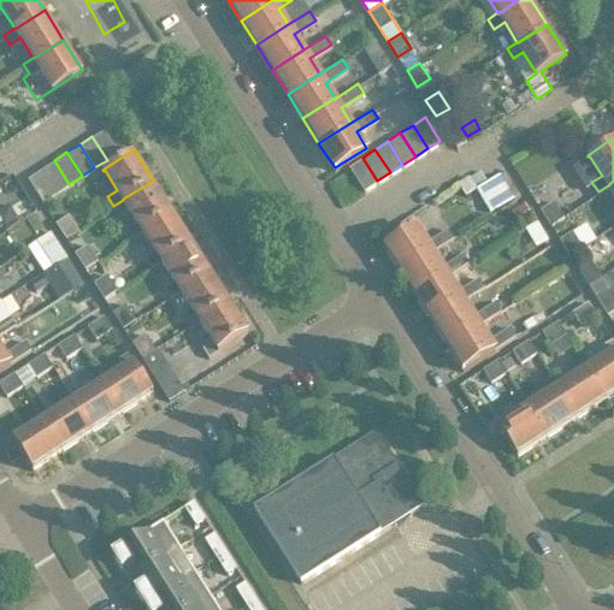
[(362,158),(349,166),(364,189),(377,181),(362,158)]
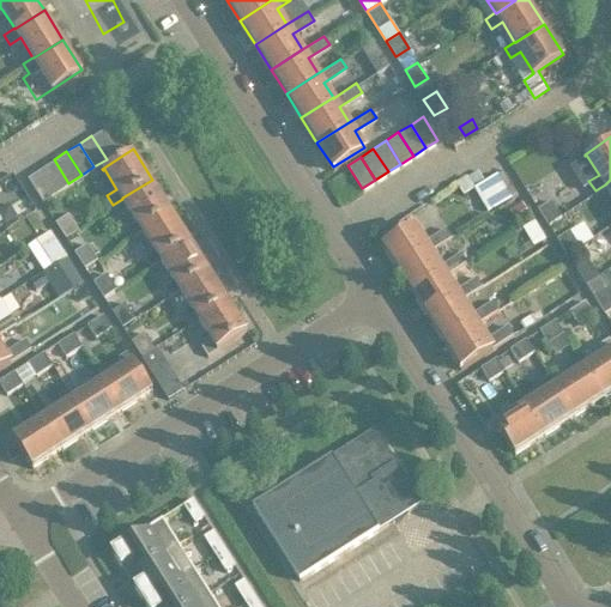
[(68,183),(54,159),(41,168),(56,190),(68,183)]
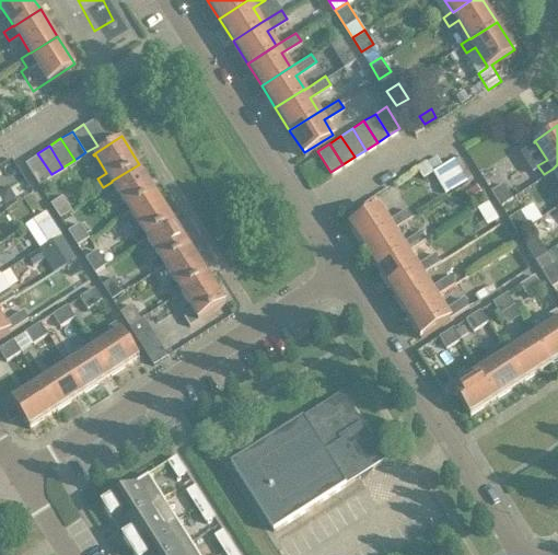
[(428,157),(416,164),(422,174),(431,169),(442,163),(436,152),(428,157)]
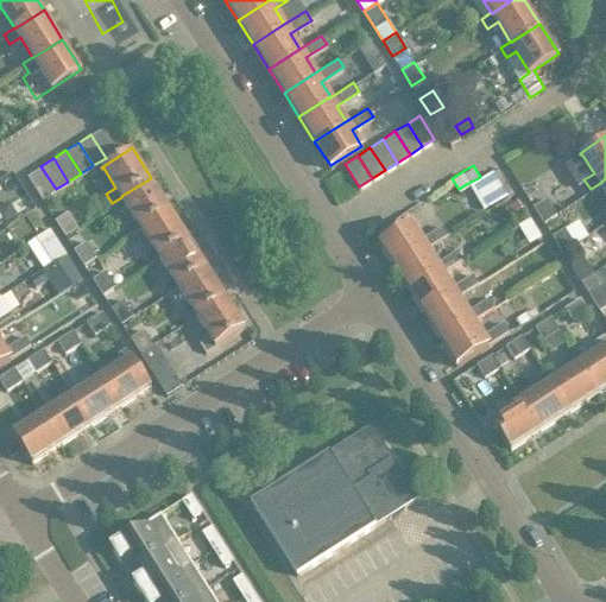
[(56,189),(40,166),(27,175),(42,198),(56,189)]
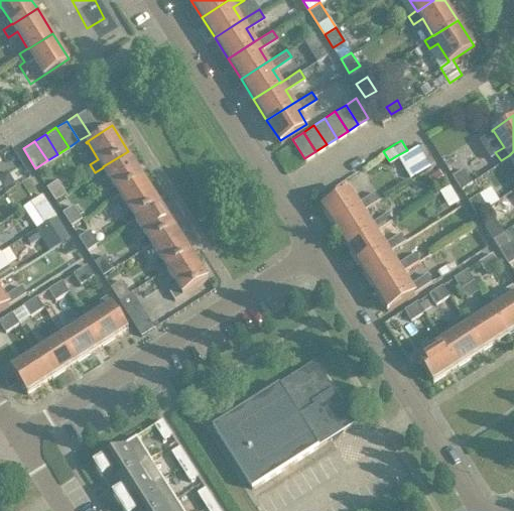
[(407,150),(397,155),(410,175),(429,164),(430,163),(418,143),(407,150)]
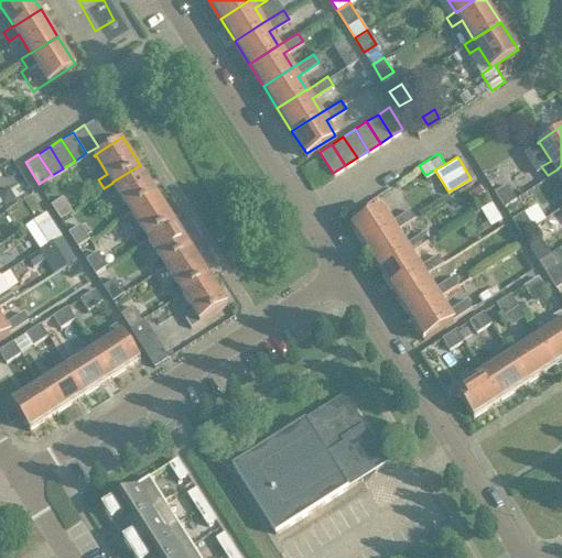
[(121,216),(130,210),(130,209),(158,192),(140,165),(112,182),(112,183),(125,201),(116,207),(121,216)]
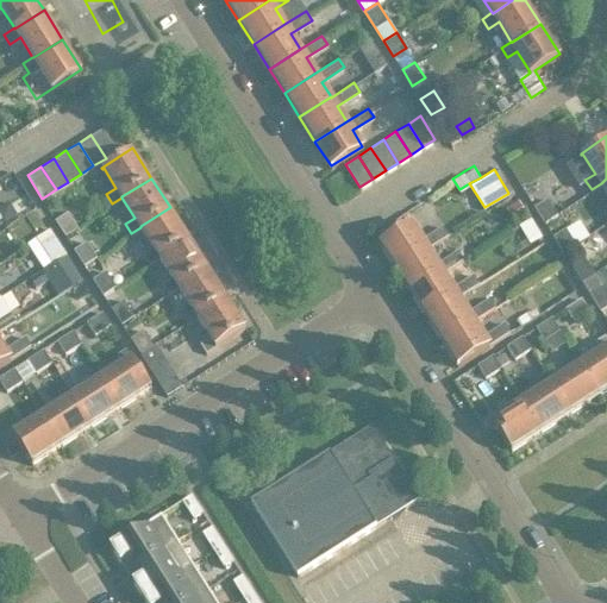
[(546,196),(533,205),(544,220),(556,212),(546,196)]
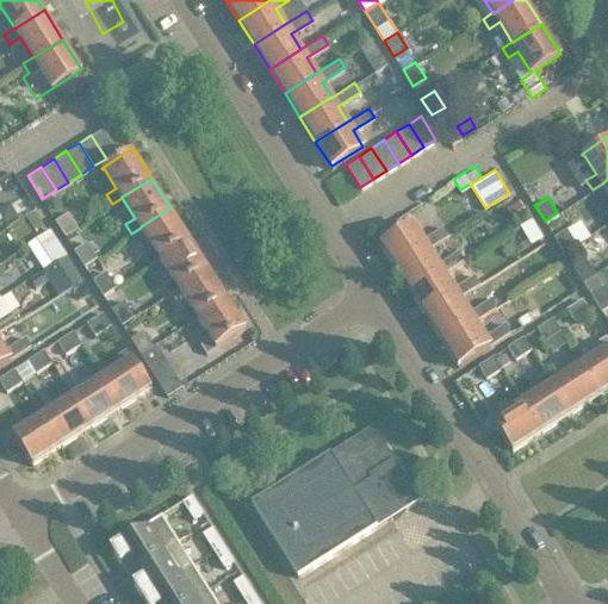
[(8,198),(0,203),(0,213),(4,220),(17,211),(8,198)]
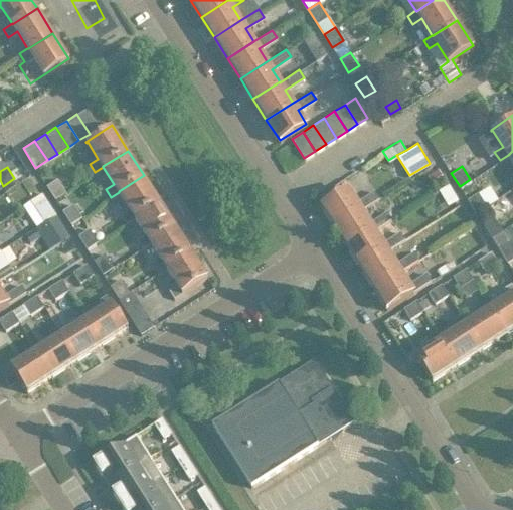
[(438,167),(428,173),(435,185),(445,178),(438,167)]
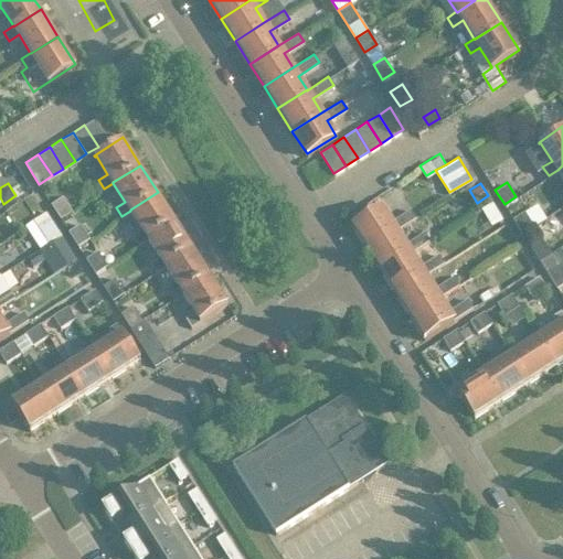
[(148,237),(174,219),(158,192),(130,210),(130,211),(142,228),(133,235),(138,244),(148,237)]
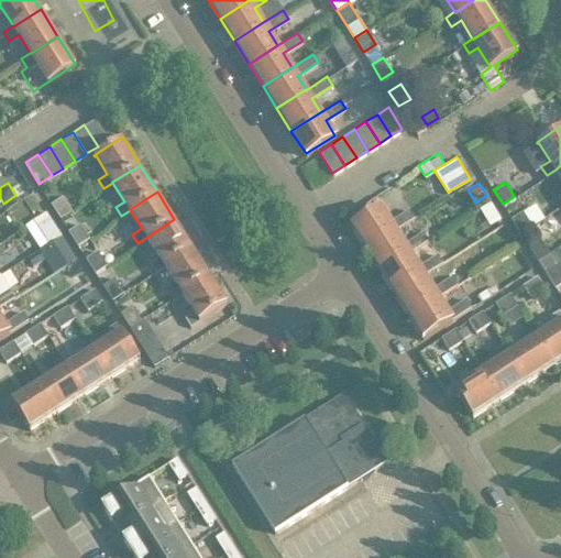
[(59,217),(72,209),(63,195),(51,201),(59,217)]
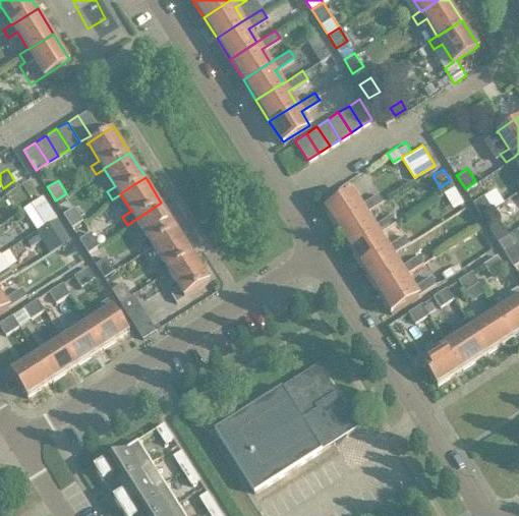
[(337,228),(364,211),(383,199),(378,191),(359,204),(351,189),(324,207),(337,228)]
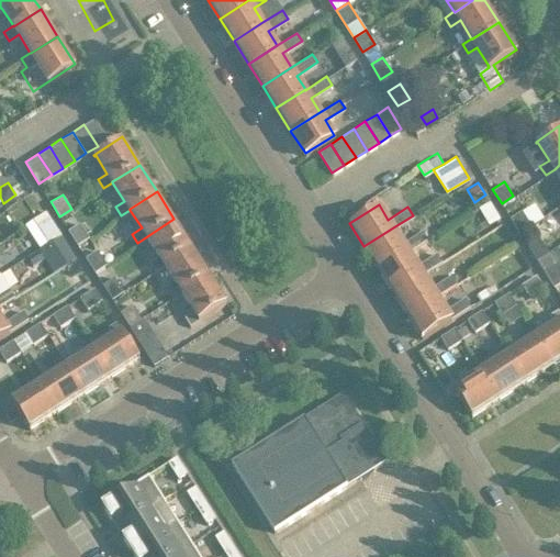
[(46,209),(33,216),(47,241),(62,233),(46,209)]
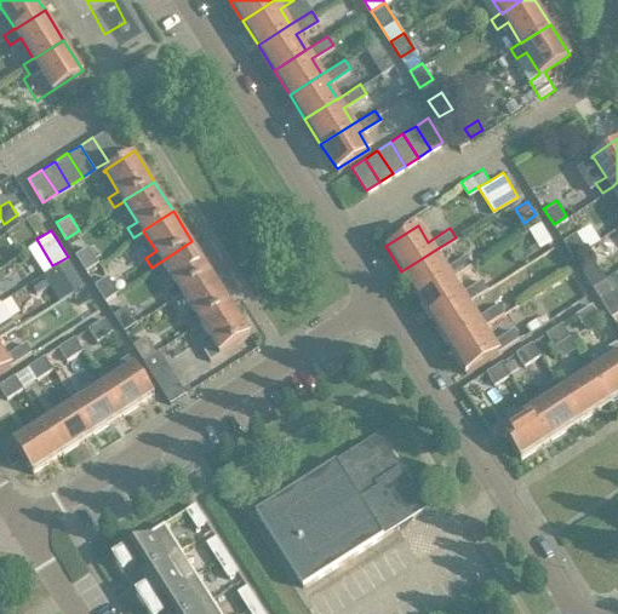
[(562,237),(573,254),(585,246),(576,230),(562,237)]
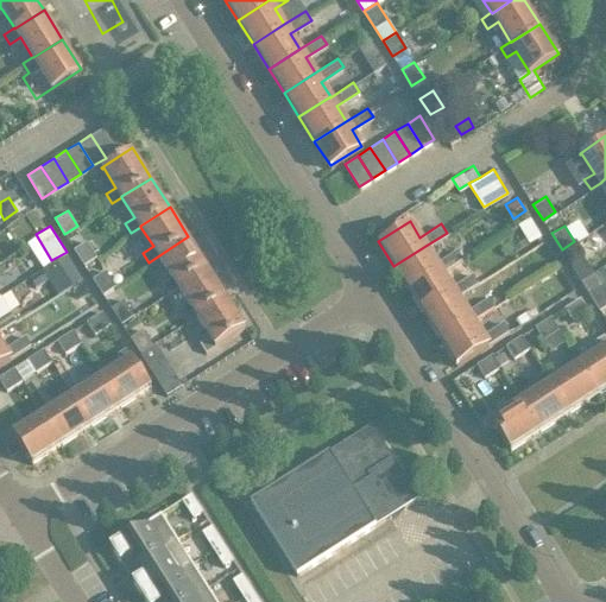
[(177,285),(207,266),(188,236),(159,255),(171,276),(162,282),(168,292),(178,285),(177,285)]
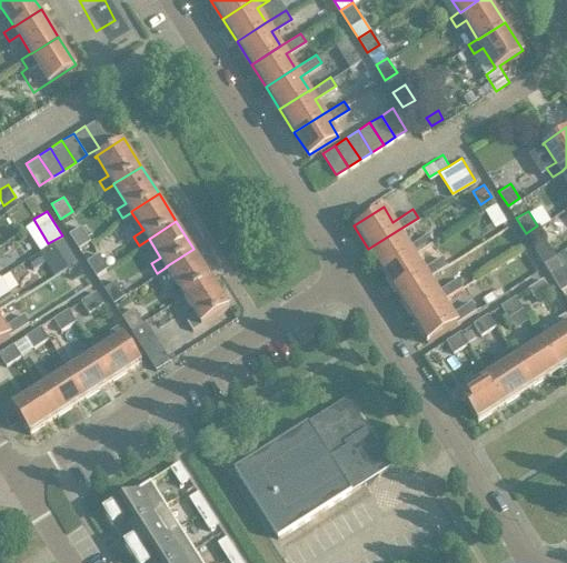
[(80,223),(69,231),(78,245),(90,239),(80,223)]
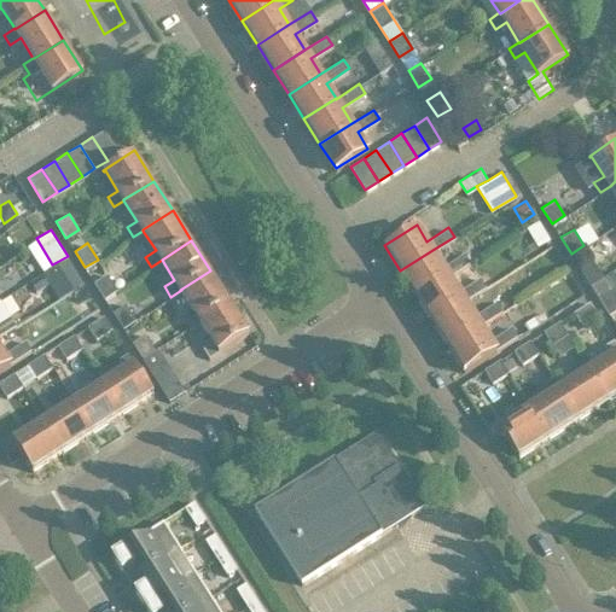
[(442,266),(433,250),(400,270),(416,295),(448,274),(470,261),(464,252),(442,266)]
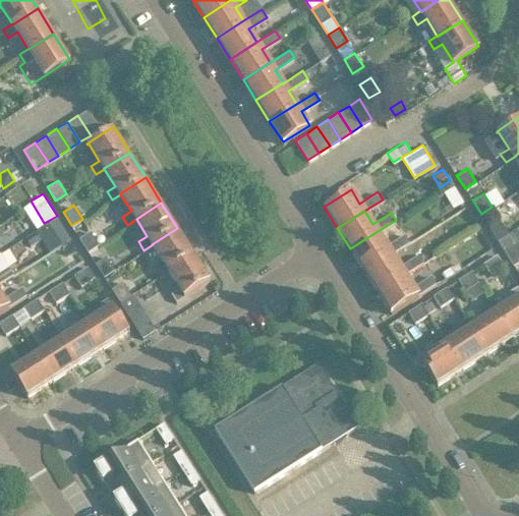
[(37,228),(36,229),(41,237),(49,250),(70,237),(57,216),(44,223),(37,228)]
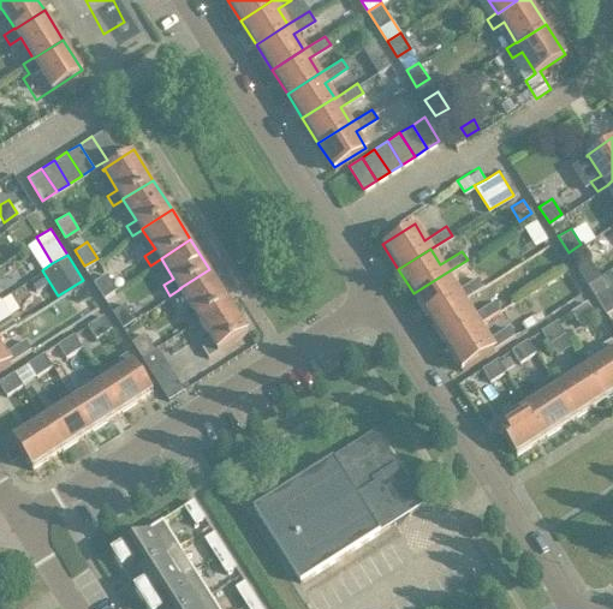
[(577,266),(587,281),(599,274),(589,257),(577,266)]
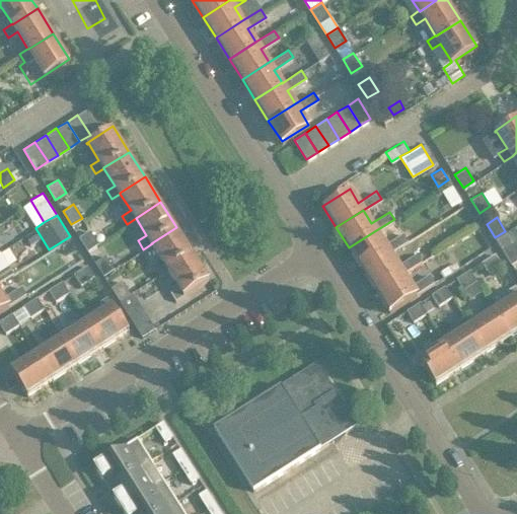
[(159,274),(167,269),(167,268),(193,252),(176,227),(151,243),(152,243),(162,261),(154,266),(159,274)]
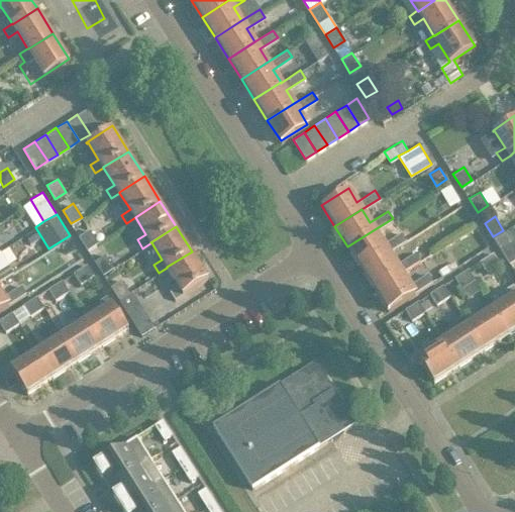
[(35,227),(24,234),(29,242),(40,235),(35,227)]
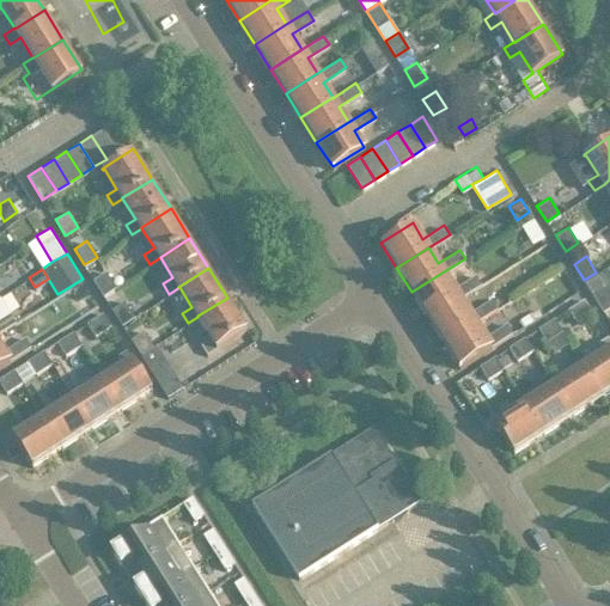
[(105,270),(92,279),(103,294),(116,286),(105,270)]
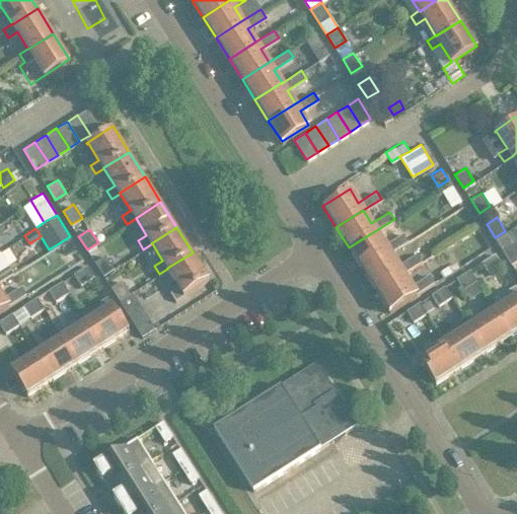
[(376,230),(349,247),(362,269),(389,251),(408,239),(402,232),(384,243),(376,230)]
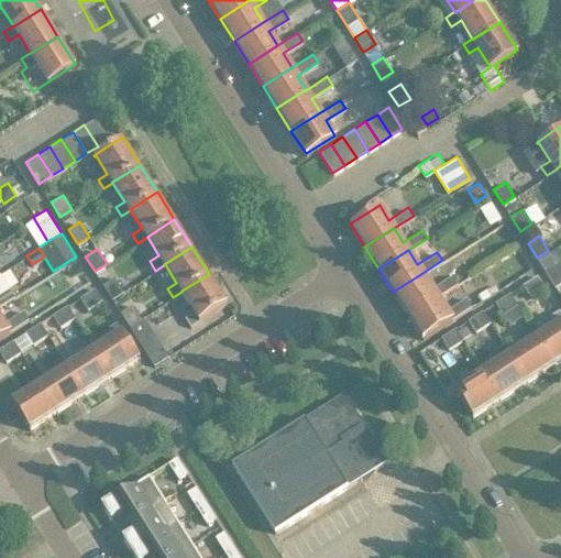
[(560,271),(557,265),(546,271),(554,285),(560,281),(560,271)]
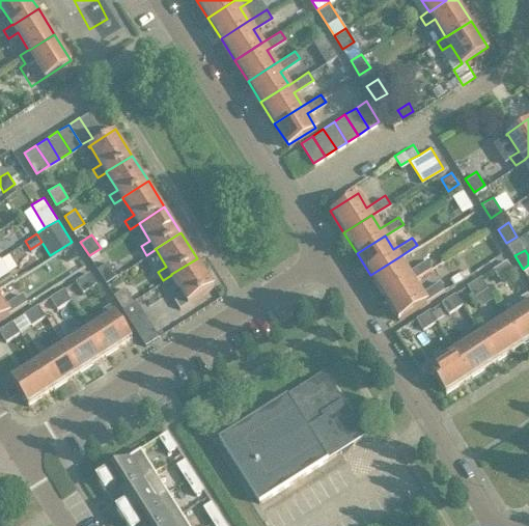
[(384,296),(419,273),(430,267),(425,258),(407,271),(398,257),(370,275),(384,296)]
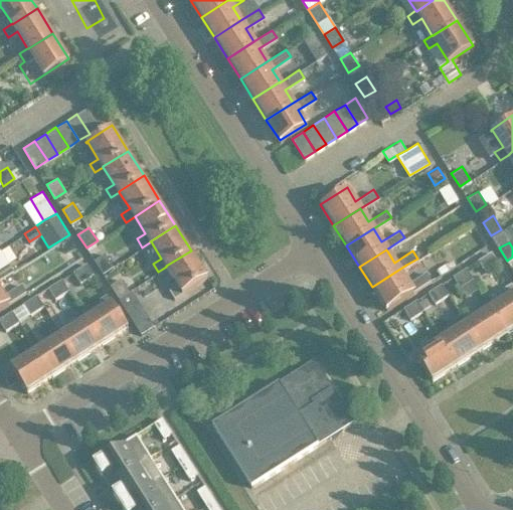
[(166,266),(166,267),(177,284),(168,289),(174,297),(207,276),(191,250),(166,266)]
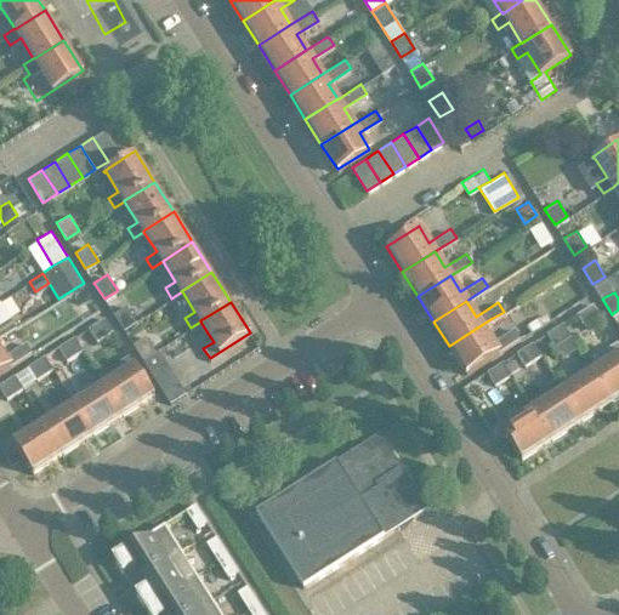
[(584,325),(601,314),(592,302),(577,312),(584,325)]
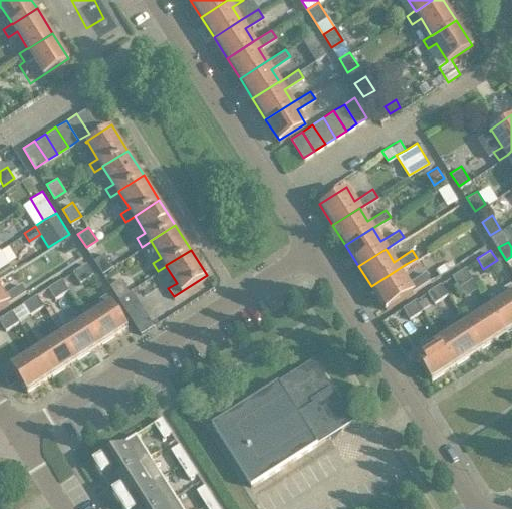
[(104,252),(93,258),(102,272),(112,265),(104,252)]
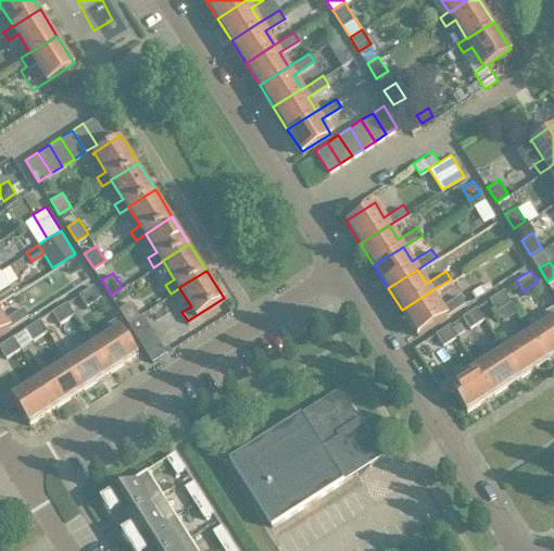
[(0,288),(0,300),(13,291),(9,284),(0,288)]
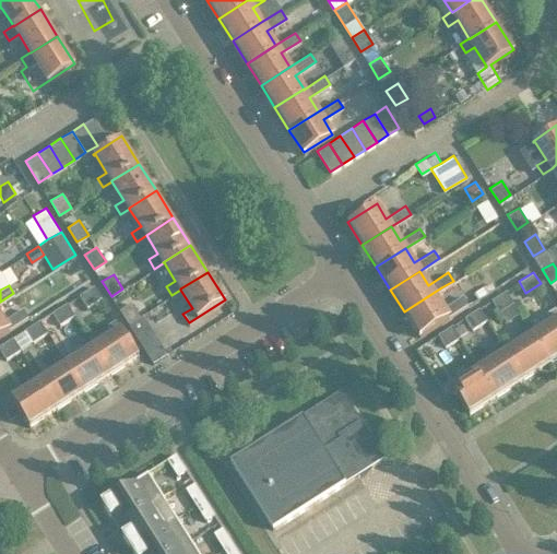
[(86,306),(101,296),(94,285),(80,294),(86,306)]
